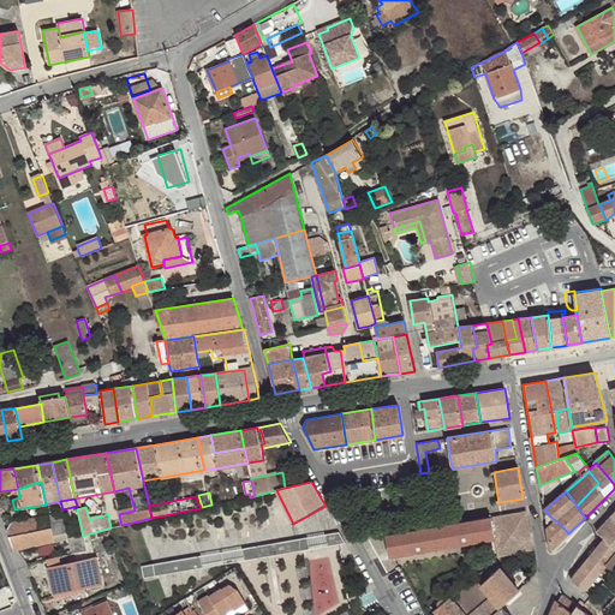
[(555,521),(544,509),(547,527),(555,521)]
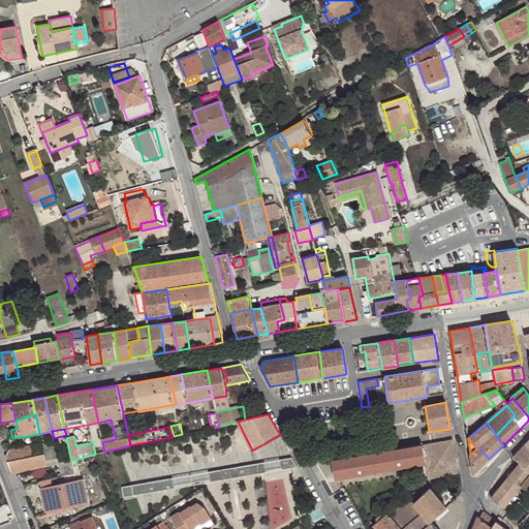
[(423,445),(426,464),(428,478),(457,474),(453,446),(446,441),(423,445)]
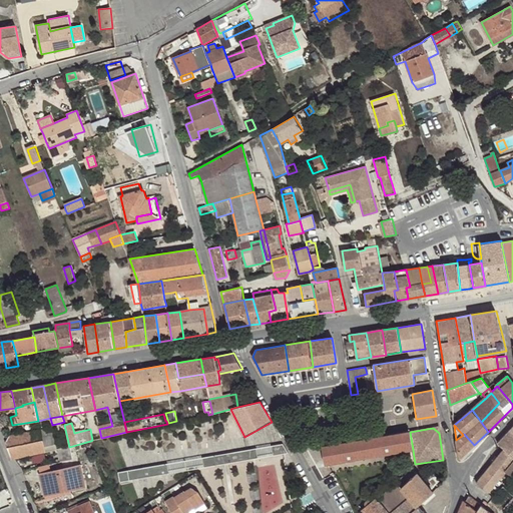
[(42,437),(40,430),(10,435),(5,443),(7,448),(43,440),(42,437)]
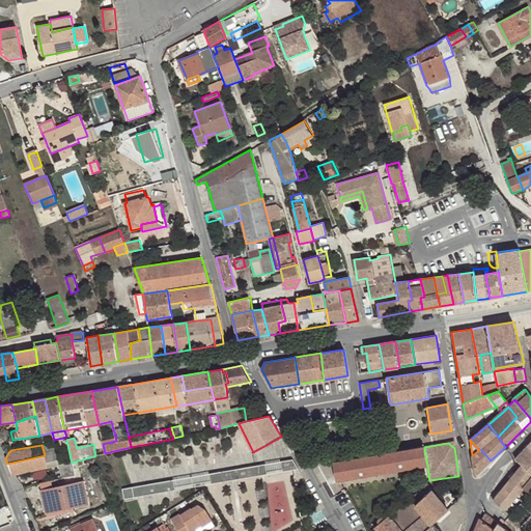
[(530,448),(528,446),(515,459),(523,466),(530,472),(530,448)]
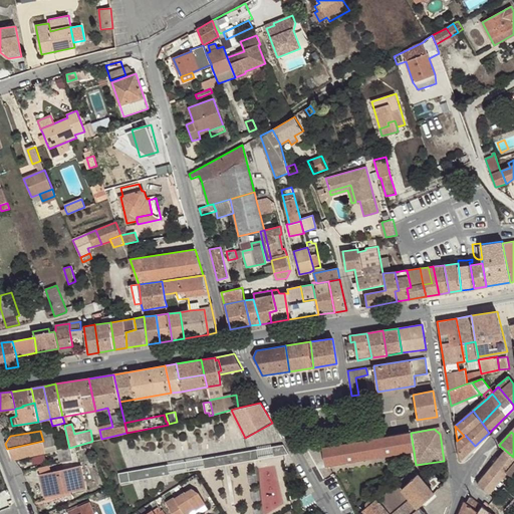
[(322,448),(325,466),(328,465),(414,451),(411,433),(322,448)]
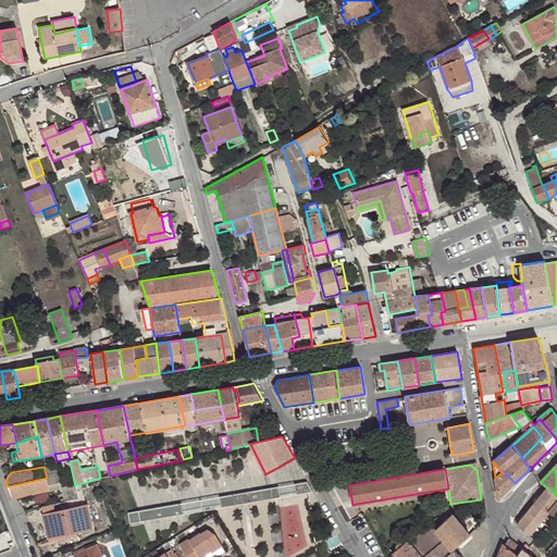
[(59,471),(46,474),(47,478),(50,491),(62,489),(59,471)]
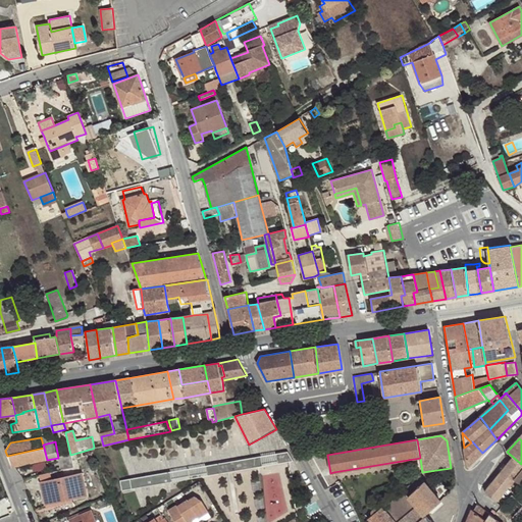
[(467,467),(482,453),(472,441),(471,442),(464,448),(467,467)]
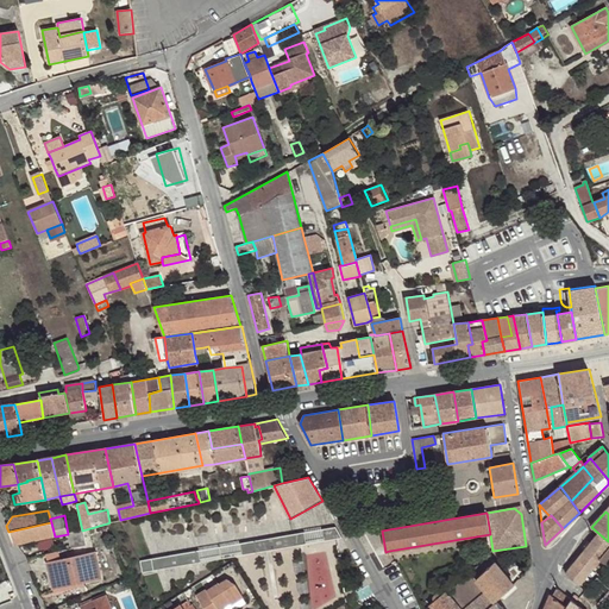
[(54,537),(55,537),(51,522),(8,532),(13,546),(17,545),(54,537)]
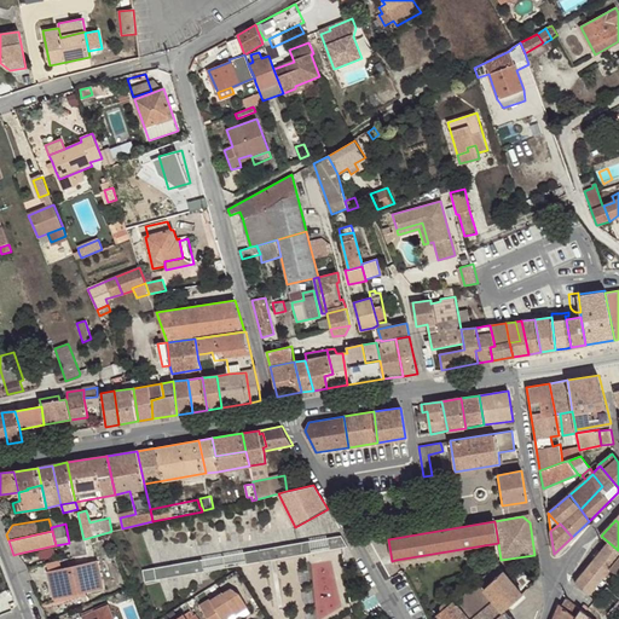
[(340,537),(328,539),(330,549),(342,548),(347,547),(340,537)]
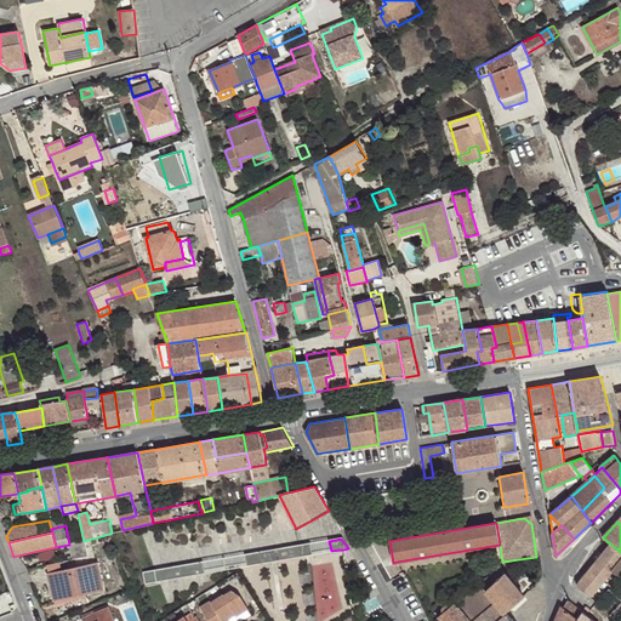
[(84,541),(69,545),(72,552),(73,559),(89,557),(84,541)]
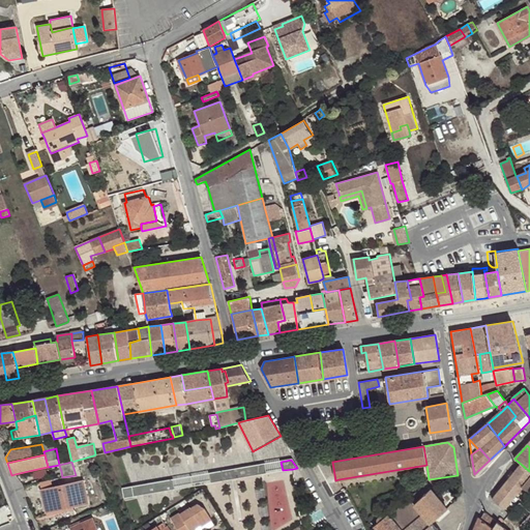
[(281,462),(264,465),(266,473),(283,470),(281,462)]
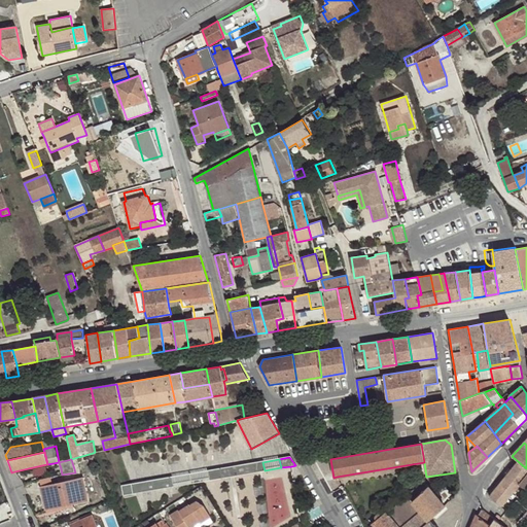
[(265,470),(262,462),(236,466),(238,476),(265,470)]
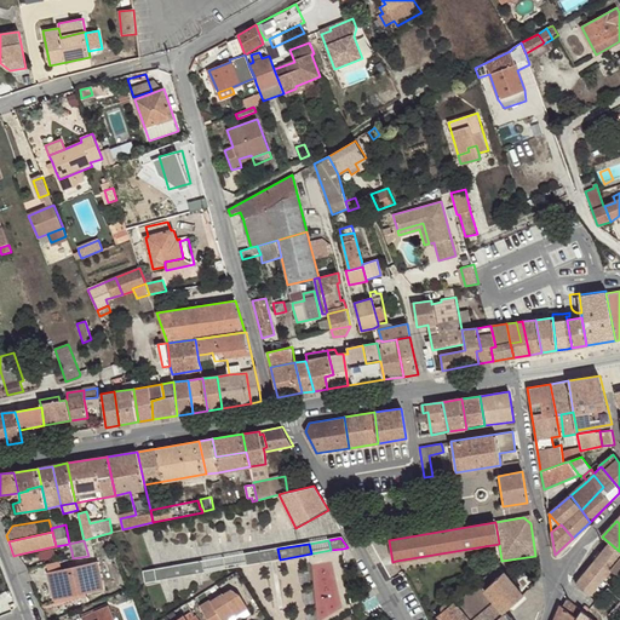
[(602,583),(609,574),(619,560),(619,551),(610,544),(575,585),(590,597),(602,583)]
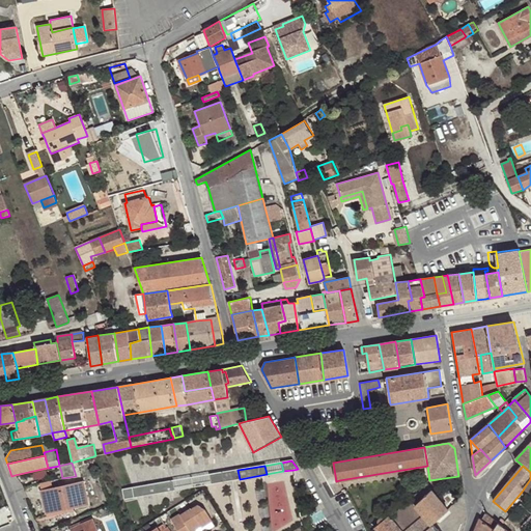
[(238,470),(223,473),(224,481),(240,479),(238,470)]
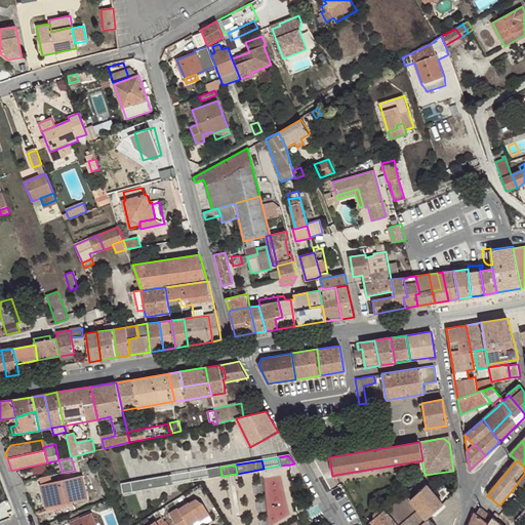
[(221,476),(220,468),(208,470),(209,478),(221,476)]
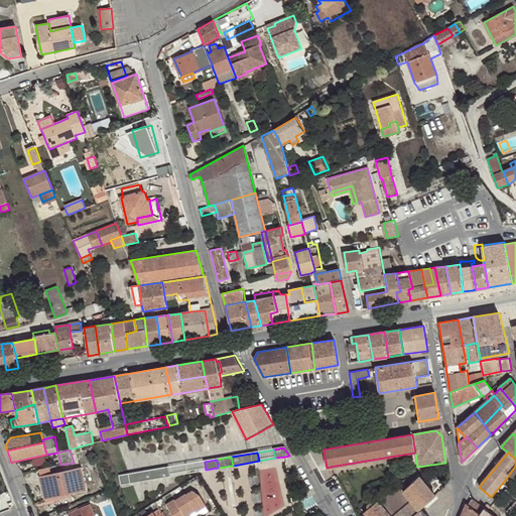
[(205,462),(168,468),(169,477),(206,470),(205,462)]
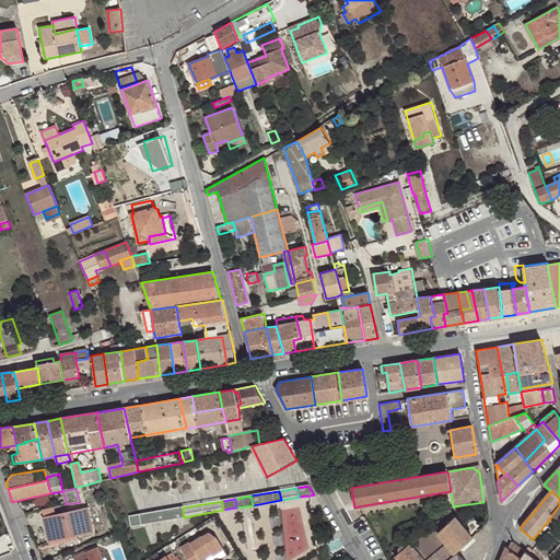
[(559,505),(550,518),(556,523),(558,520),(559,522),(559,505)]
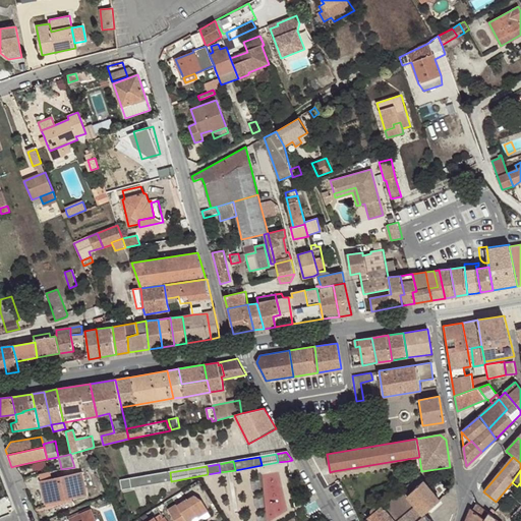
[(50,471),(39,473),(40,481),(52,478),(50,471)]
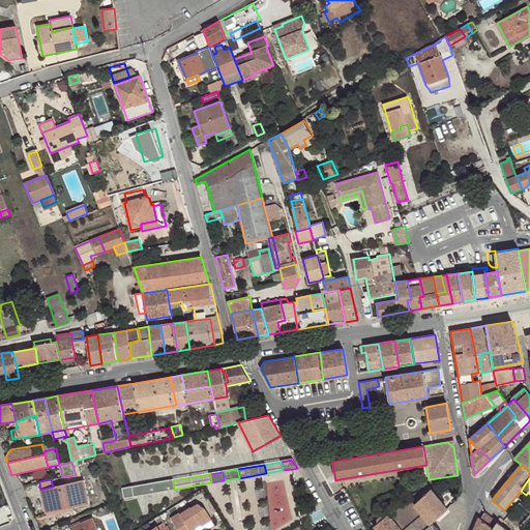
[(83,480),(53,487),(40,490),(46,512),(72,507),(88,504),(83,480)]
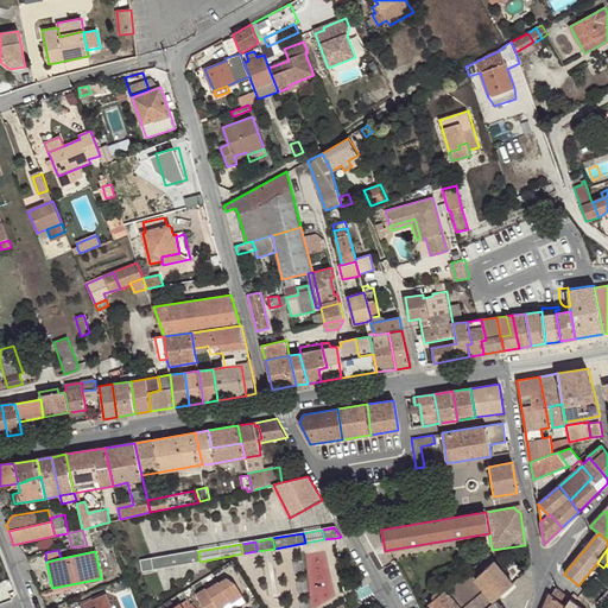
[(200,562),(198,551),(168,556),(170,568),(200,562)]
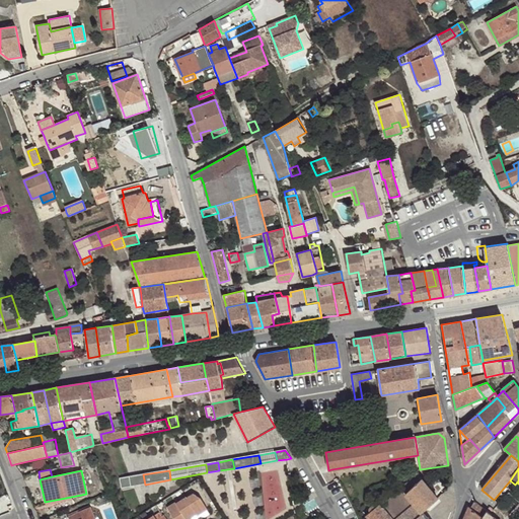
[(143,474),(130,476),(132,487),(145,485),(143,474)]
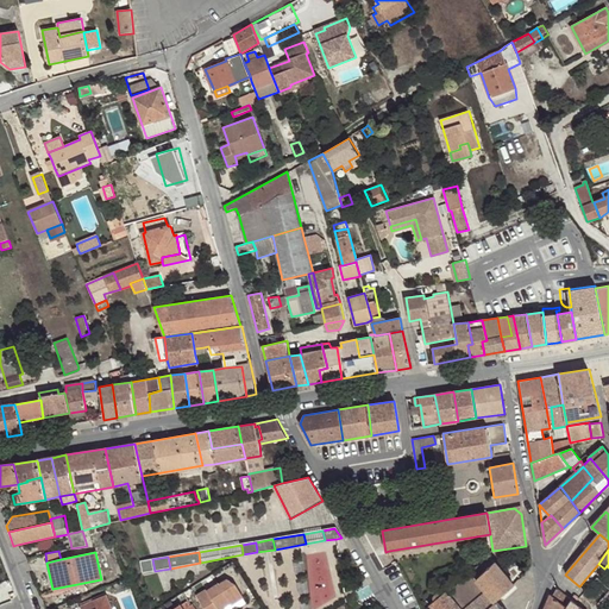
[(514,585),(490,557),(472,572),(497,601),(514,585)]
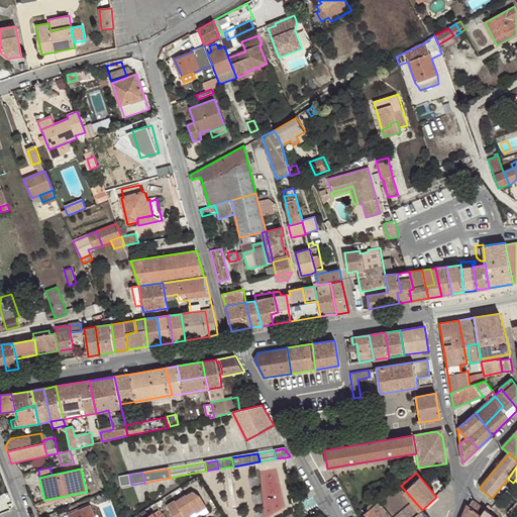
[(131,485),(129,475),(119,477),(121,487),(131,485)]
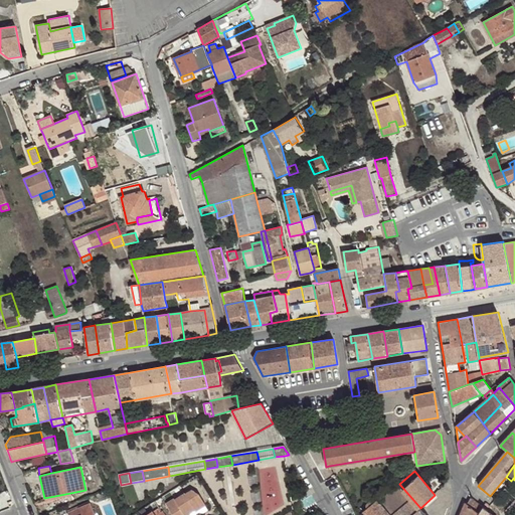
[(378,499),(375,501),(373,503),(371,502),(370,502),(368,503),(367,504),(367,506),(368,508),(363,512),(366,514),(425,514),(420,508),(399,484),(380,501),(378,499)]
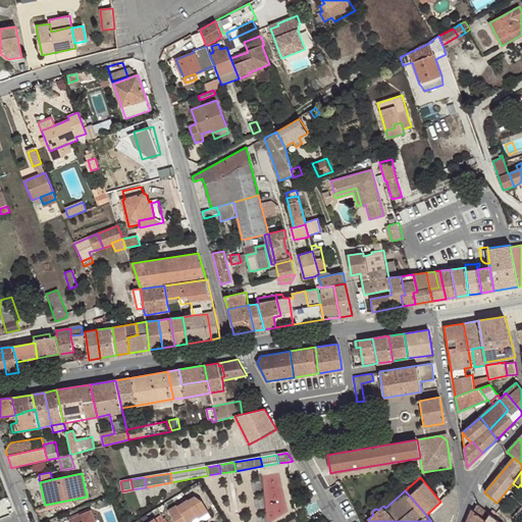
[(513,494),(521,502),(521,491),(513,494)]
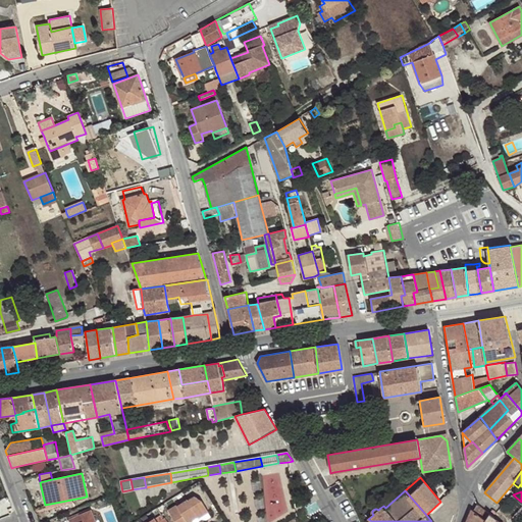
[(195,496),(188,500),(199,518),(208,512),(204,501),(195,496)]
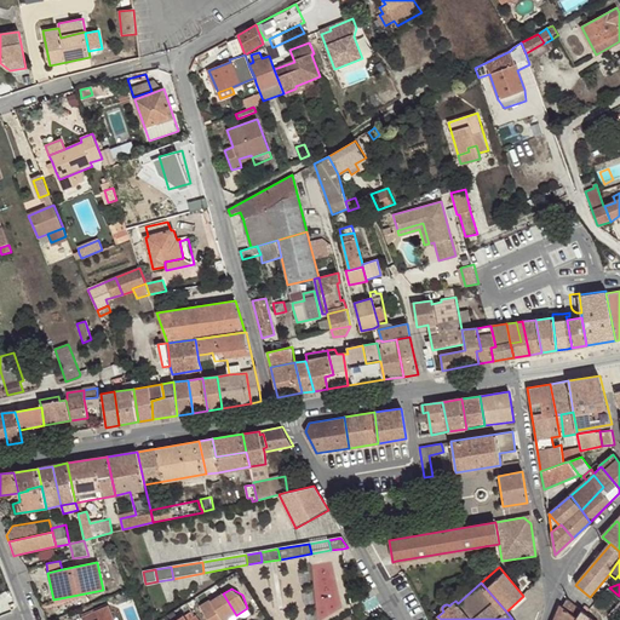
[(619,602),(619,598),(608,589),(596,602),(609,615),(619,602)]
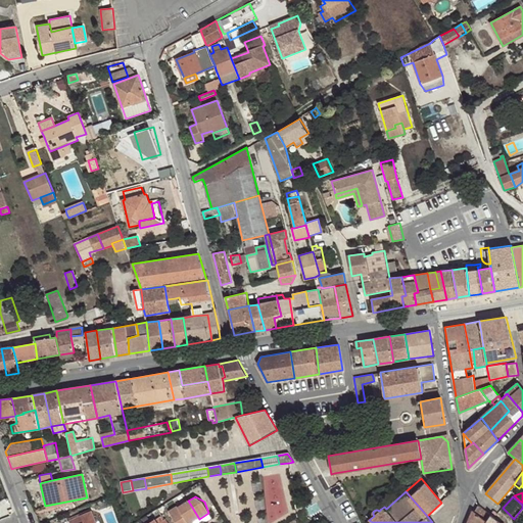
[(72,501),(45,506),(45,509),(73,504),(72,501)]
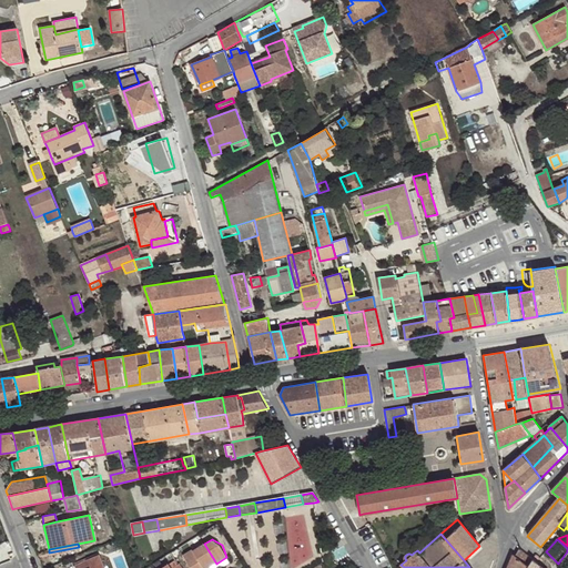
[(204,544),(193,550),(203,567),(208,567),(216,564),(204,544)]
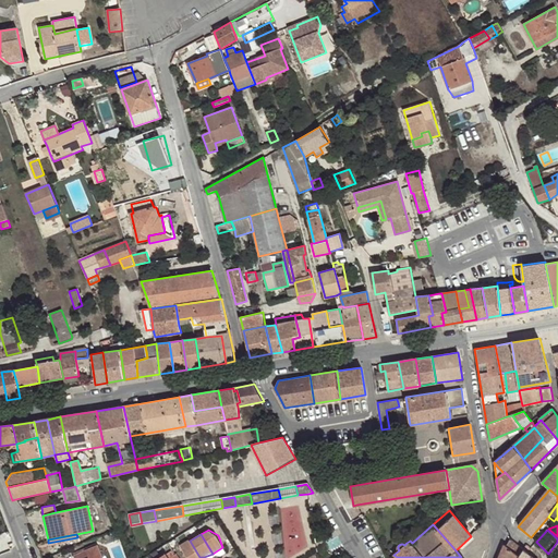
[(518,557),(524,549),(511,538),(507,546),(505,545),(498,557),(518,557)]
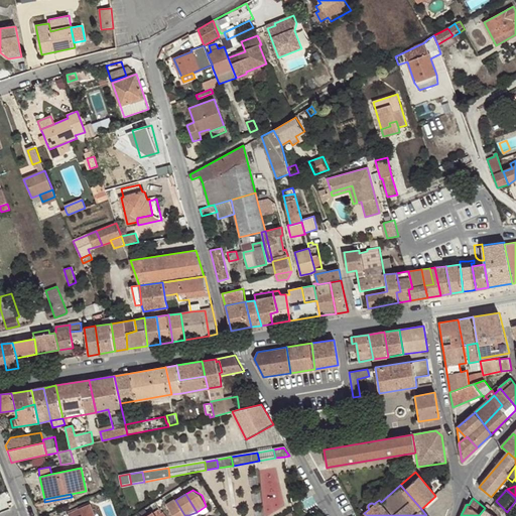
[(184,515),(175,500),(174,499),(165,504),(172,515),(184,515)]
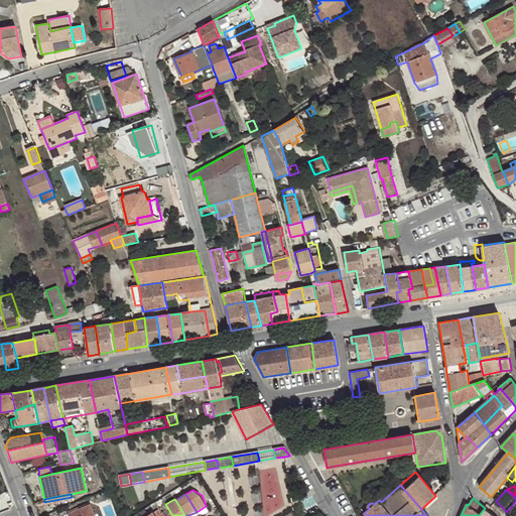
[(68,514),(90,505),(89,502),(68,512),(68,514)]
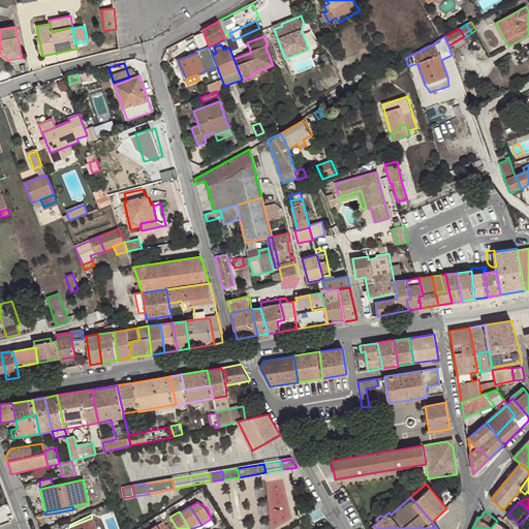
[(96,528),(92,518),(69,527),(70,528),(96,528)]
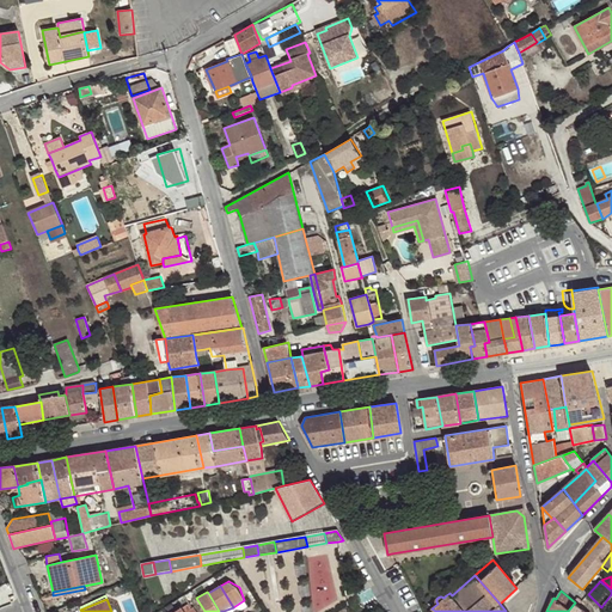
[(236,611),(248,605),(244,600),(233,607),(236,611)]
